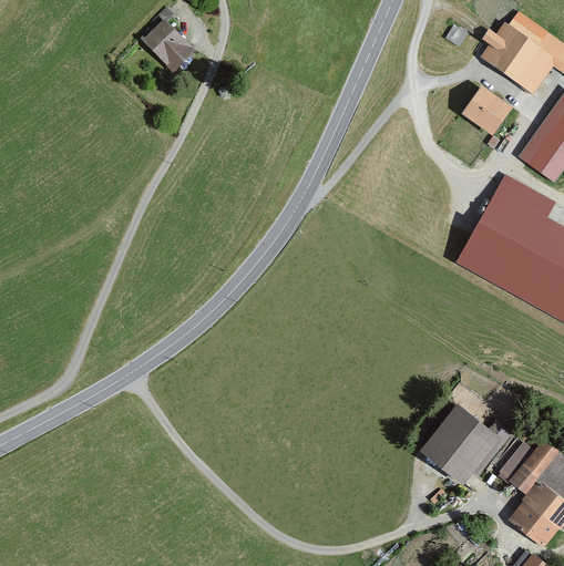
[(563,42),(521,12),(511,26),(505,21),(496,34),(489,29),(481,39),(490,45),(482,58),(535,94),(554,67),(563,73),(563,42)]
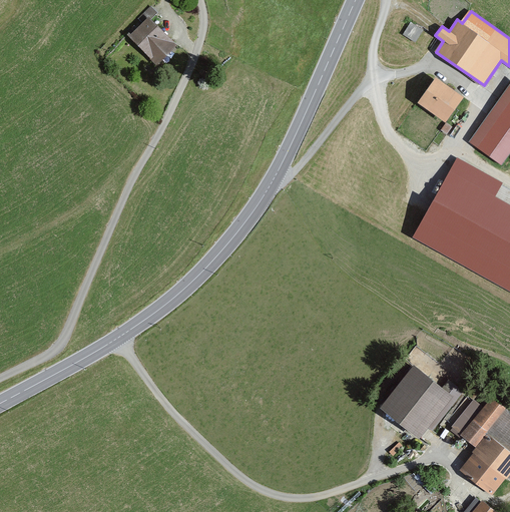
[(156,65),(176,44),(148,16),(128,36),(156,65)]
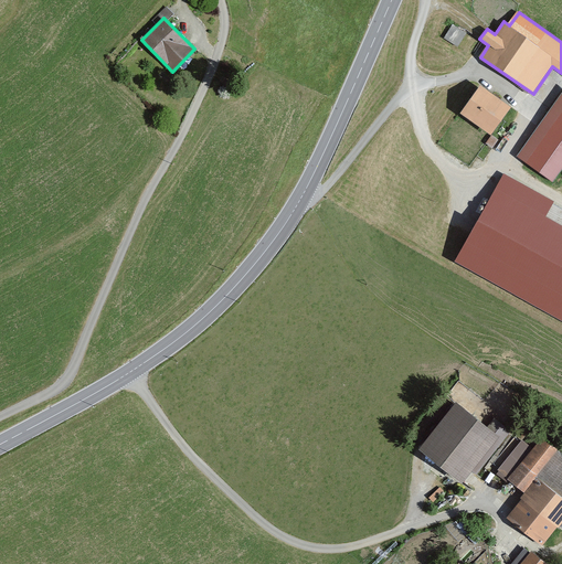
[(455,23),(448,39),(464,44),(470,29),(455,23)]
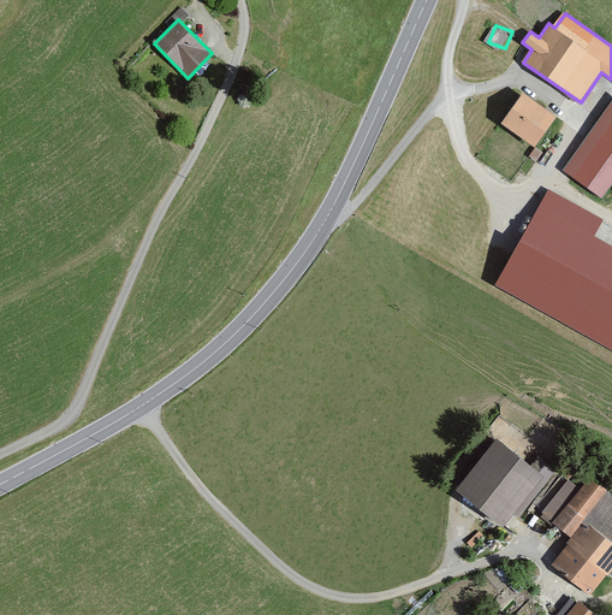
[(534,147),(556,117),(522,93),(500,124),(534,147)]
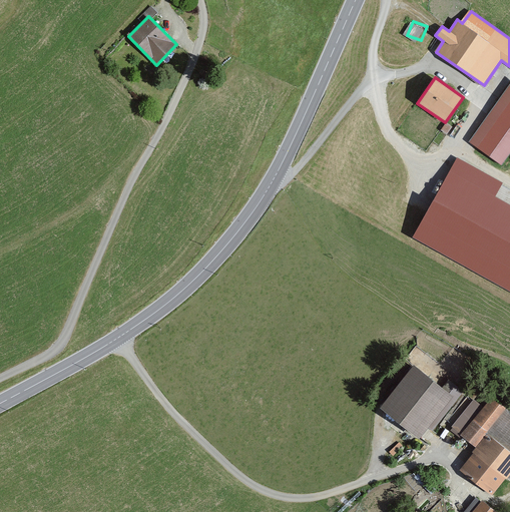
[(509,84),(470,143),(501,164),(509,152),(509,84)]
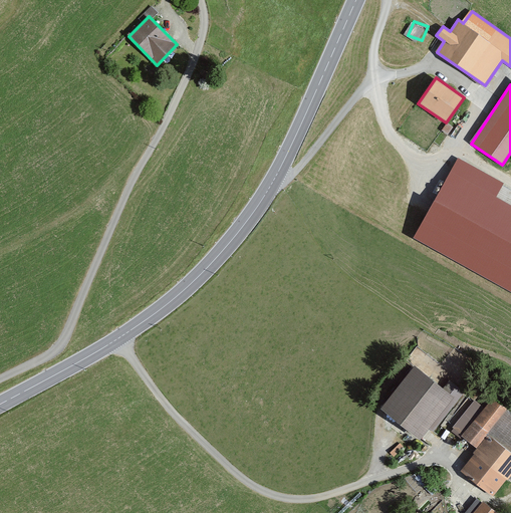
[(510,205),(500,200),(509,180),(458,157),(419,245),(510,286),(510,205)]
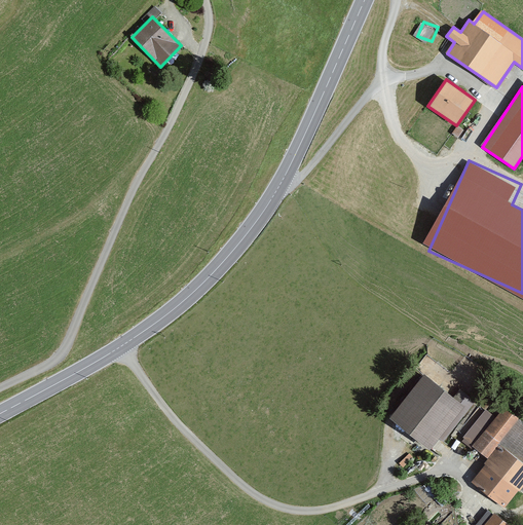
[(460,388),(454,397),(422,373),(389,416),(430,448),(463,405),(460,402),(467,394),(460,388)]
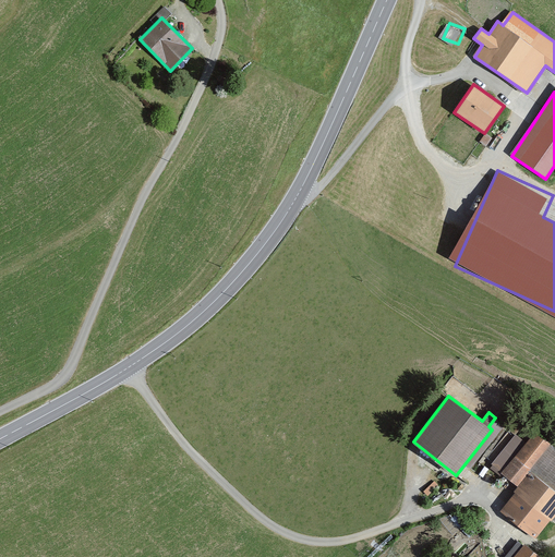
[(525,442),(515,434),(491,463),(517,485),(513,491),(515,492),(501,509),(535,536),(549,519),(551,520),(554,515),(554,448),(533,431),(525,442)]
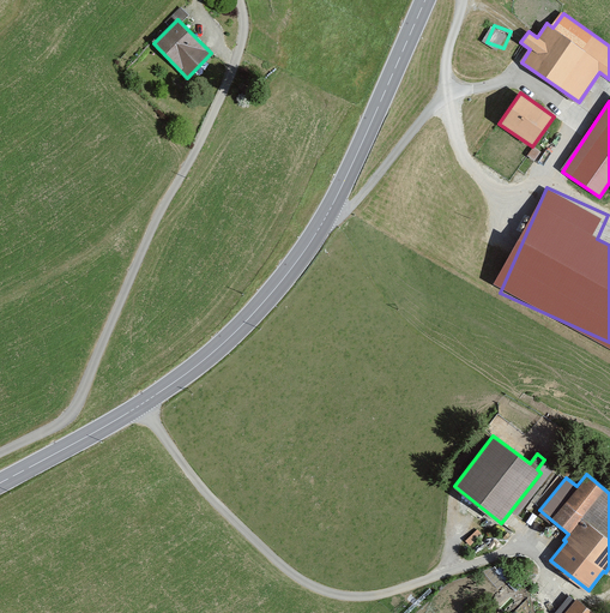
[(596,612),(577,598),(575,599),(571,594),(555,612),(596,612)]
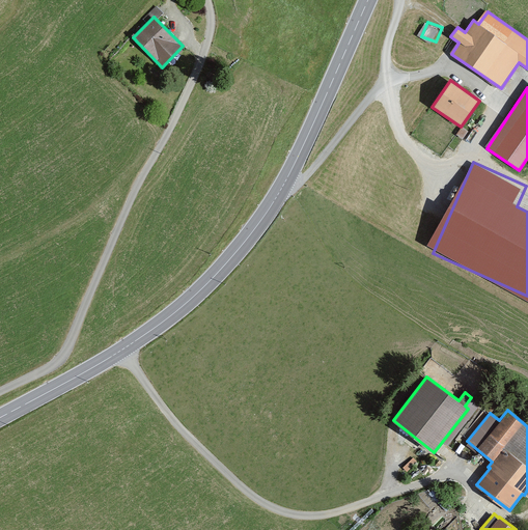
All buildings are outlined.
